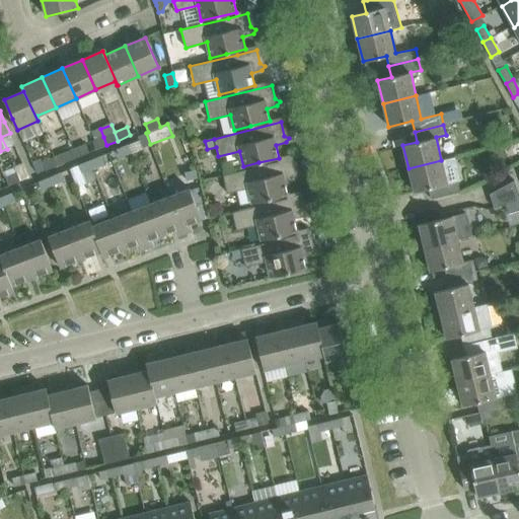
[(150,144),(146,133),(138,136),(143,147),(150,144)]
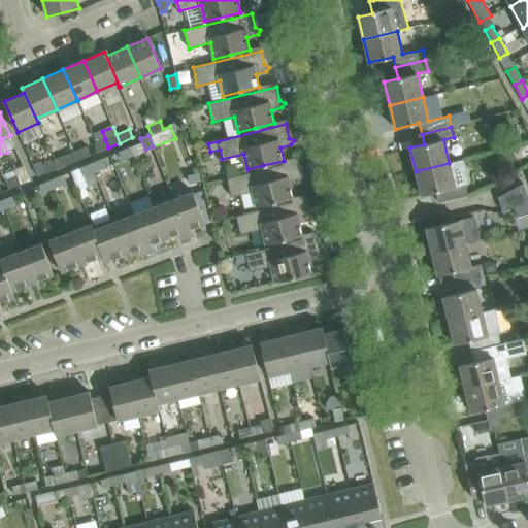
[(189,155),(195,153),(191,140),(185,142),(189,155)]
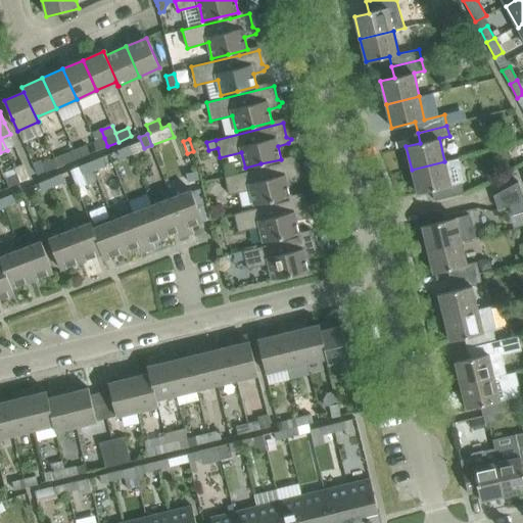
[(87,145),(74,150),(77,158),(90,153),(87,145)]
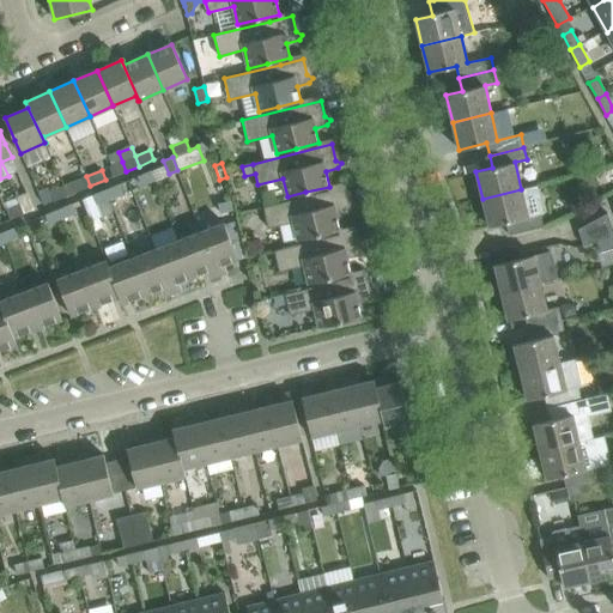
[(151,171),(138,176),(141,186),(155,180),(151,171)]
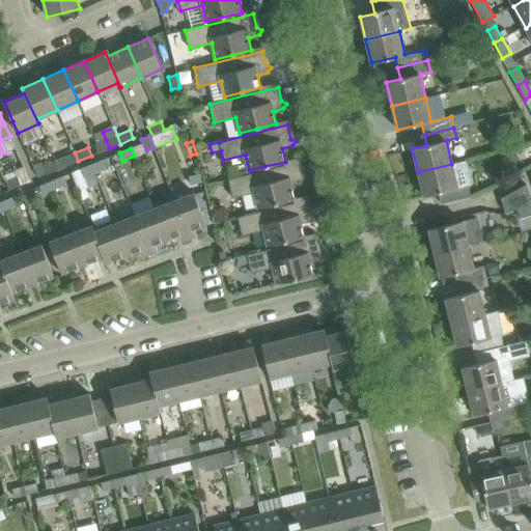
[(75,152),(54,162),(57,170),(78,161),(75,152)]
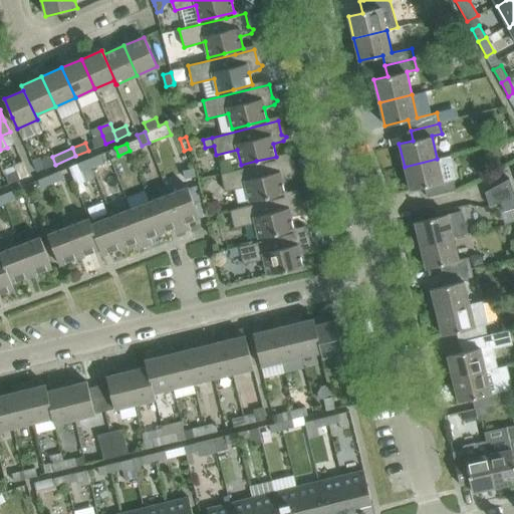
[(99,155),(88,160),(91,167),(102,162),(99,155)]
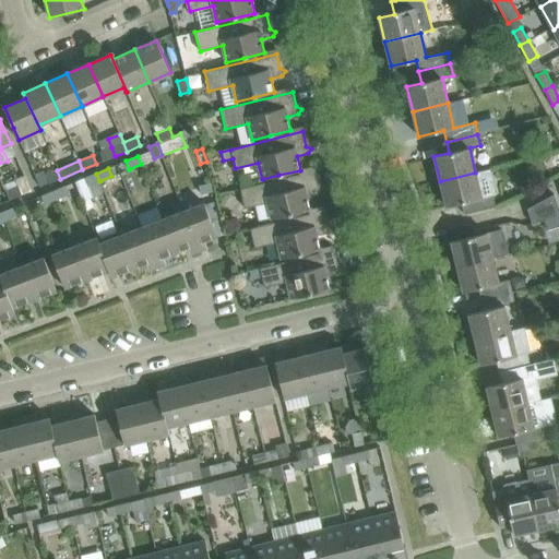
[(46,175),(49,183),(60,179),(57,170),(46,175)]
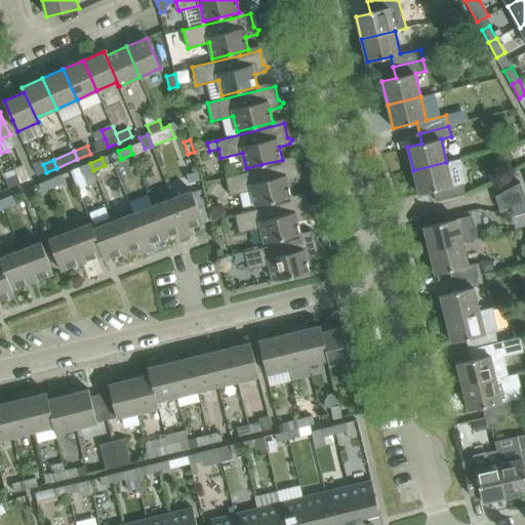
[(293,161),(273,165),(226,177),(230,196),(239,193),(243,208),(255,205),(255,206),(271,202),(291,197),(288,185),(298,182),(301,177),(296,174),(293,161)]
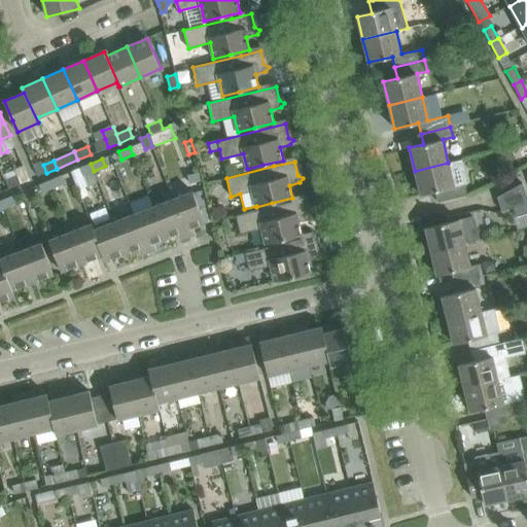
[(448,163),(415,171),(420,195),(434,191),(437,202),(466,195),(464,183),(453,185),(448,163)]
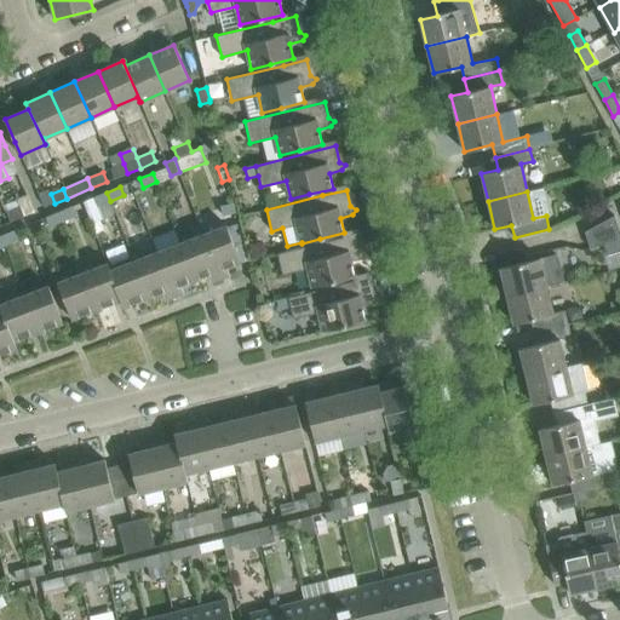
[(110,201),(107,193),(93,197),(95,199),(84,202),(92,223),(102,219),(98,207),(110,201)]
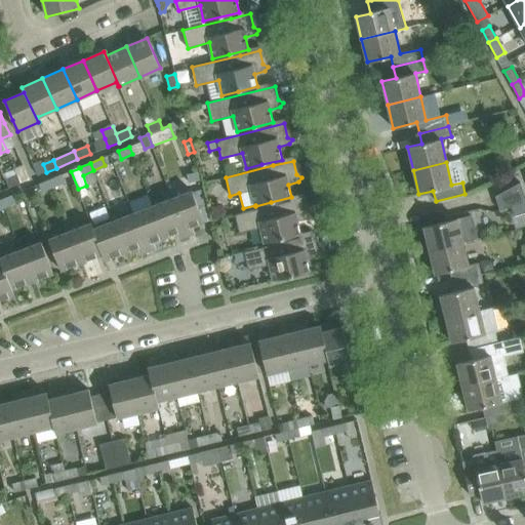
[(2,173),(5,179),(8,188),(30,179),(28,175),(18,178),(14,168),(2,173)]
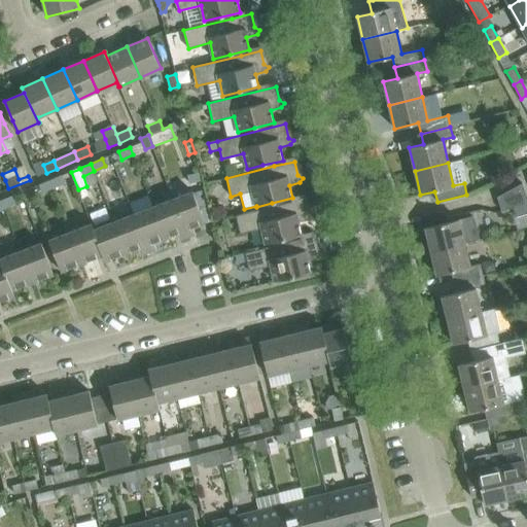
[(202,180),(200,172),(187,175),(189,183),(202,180)]
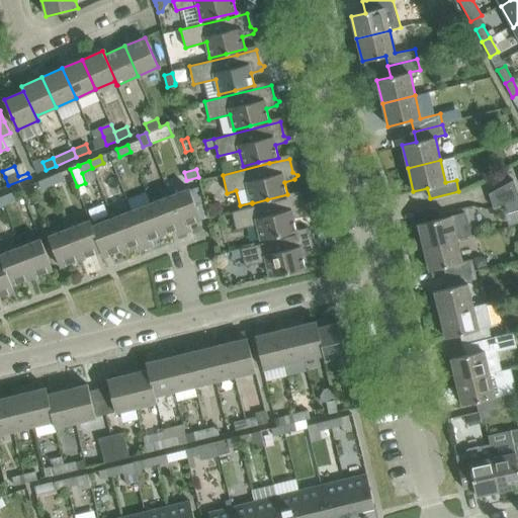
[(61,172),(49,177),(52,185),(64,180),(61,172)]
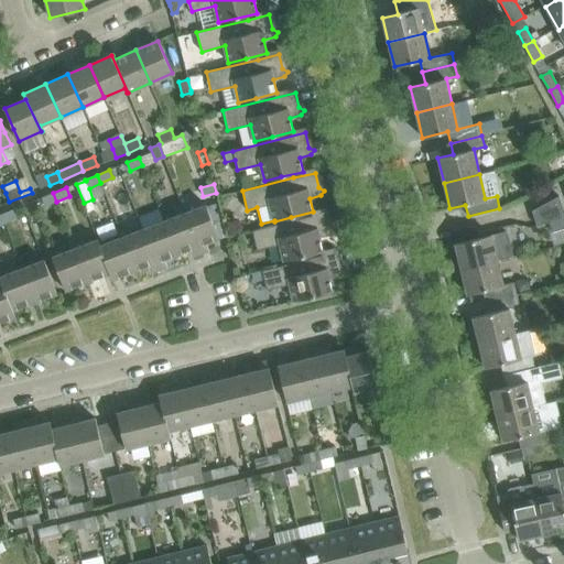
[(53,193),(41,198),(44,205),(45,206),(56,202),(53,193)]
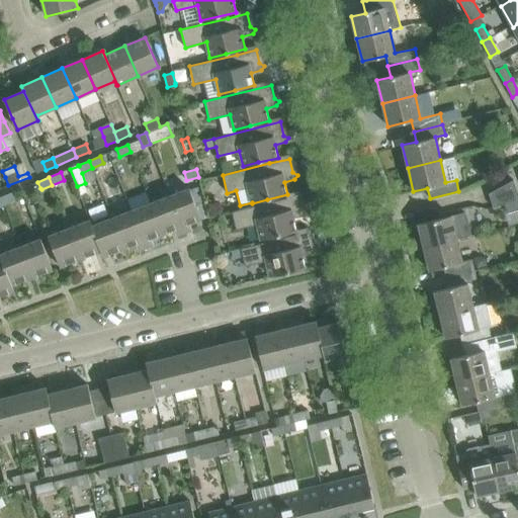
[(488,193),(493,207),(504,203),(507,213),(517,209),(517,194),(513,179),(488,193)]
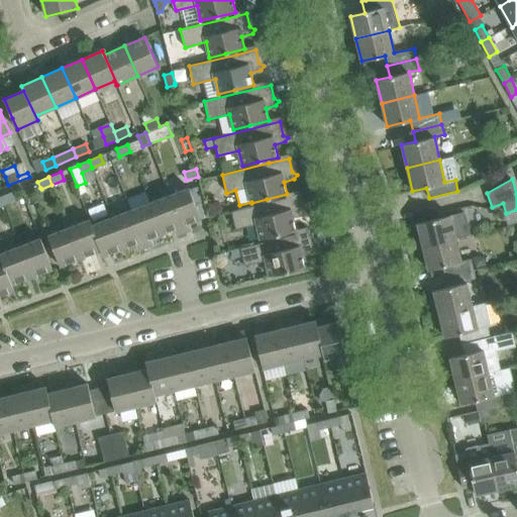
[(189,188),(169,195),(184,233),(192,229),(189,223),(201,219),(193,200),(189,188)]
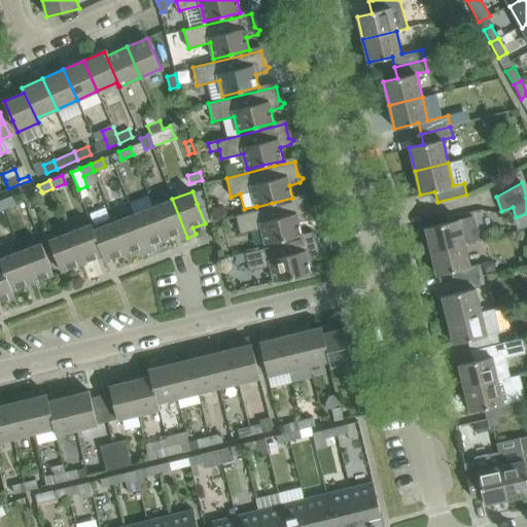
[(12,197),(0,201),(3,209),(15,204),(12,197)]
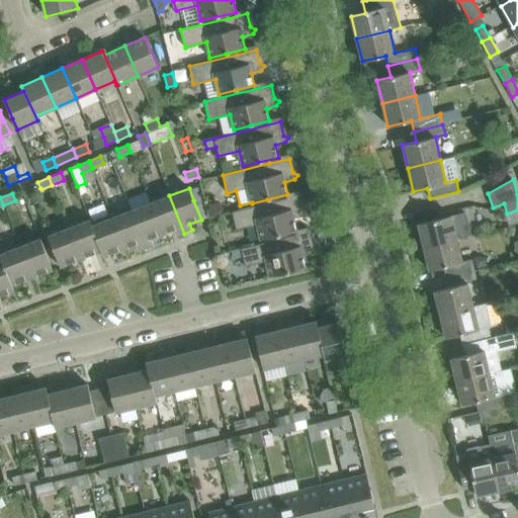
[(169,195),(150,203),(162,235),(173,230),(176,237),(184,234),(169,195)]
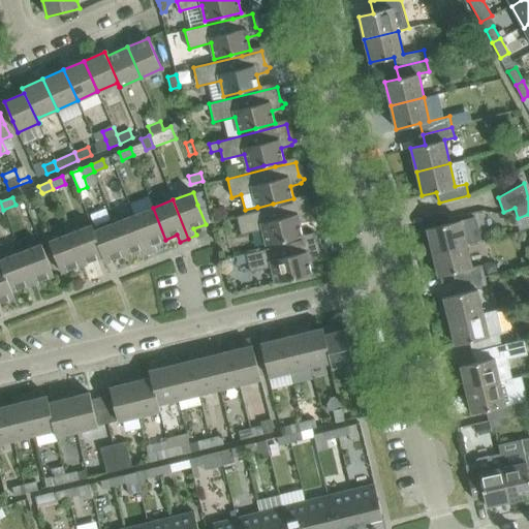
[(267,245),(282,241),(303,237),(300,223),(310,220),(313,216),(308,213),(305,199),(284,205),(237,216),(241,235),(262,229),(267,245)]
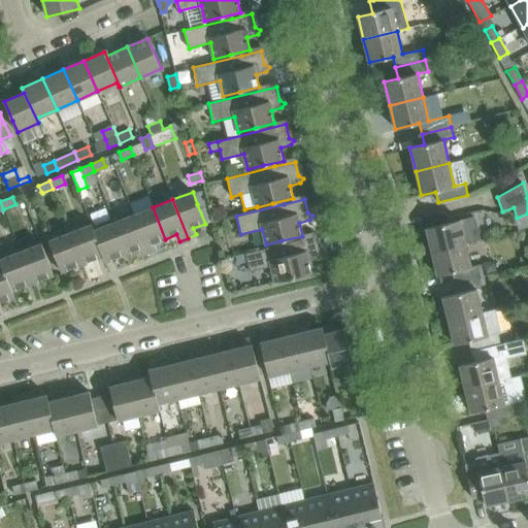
[(153,207),(132,215),(147,253),(156,250),(154,243),(165,239),(153,207)]
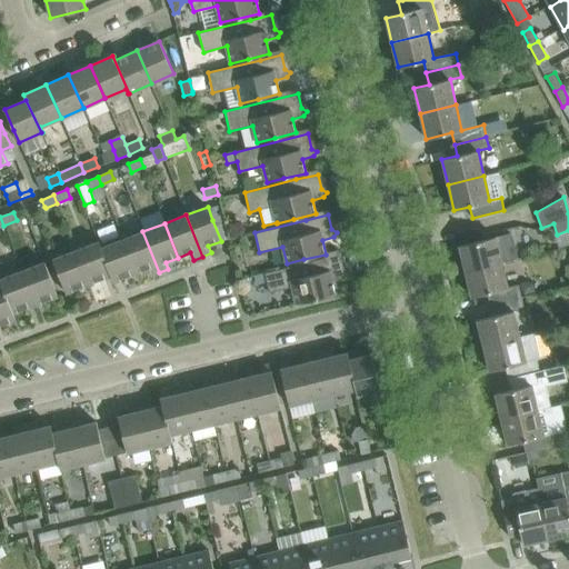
[(142,231),(121,240),(135,275),(148,269),(151,276),(159,272),(142,231)]
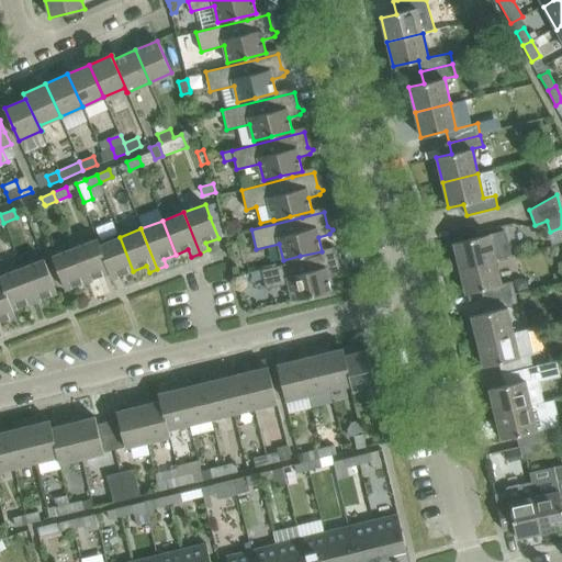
[(509,256),(504,231),(453,243),(460,268),(495,260),(495,259),(509,256)]
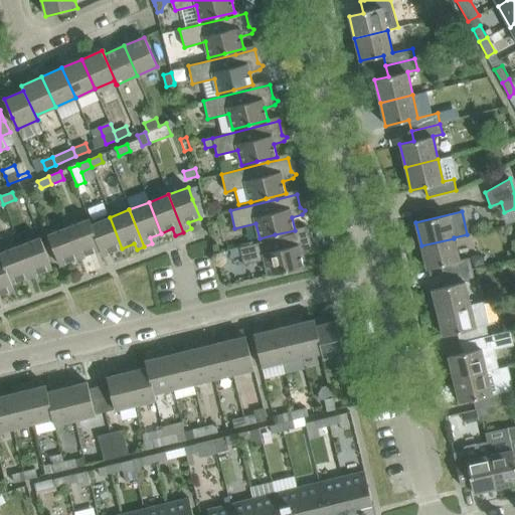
[(91,224),(100,250),(102,255),(122,248),(110,217),(92,224),(91,224)]
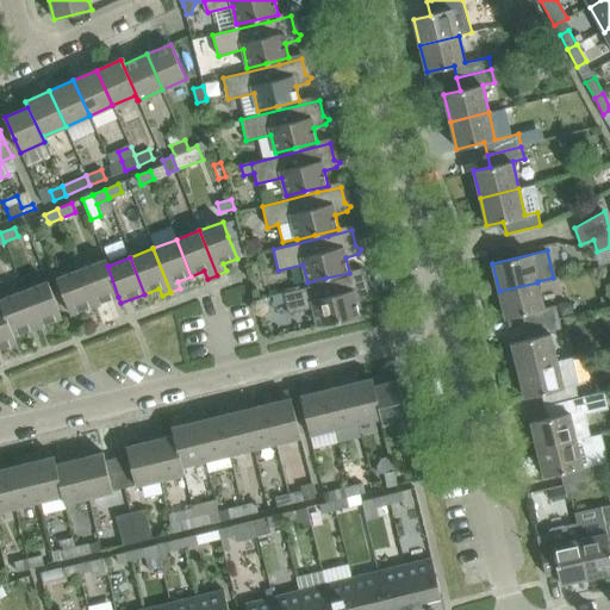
[(105,260),(80,268),(94,305),(118,297),(105,260)]
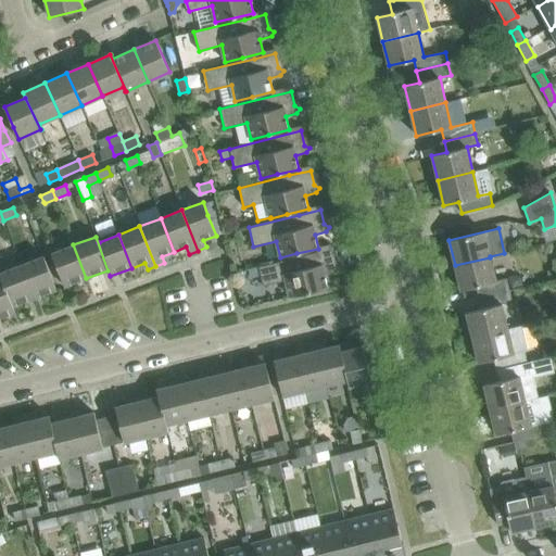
[(51,253),(57,266),(64,287),(86,278),(73,244),(51,253)]
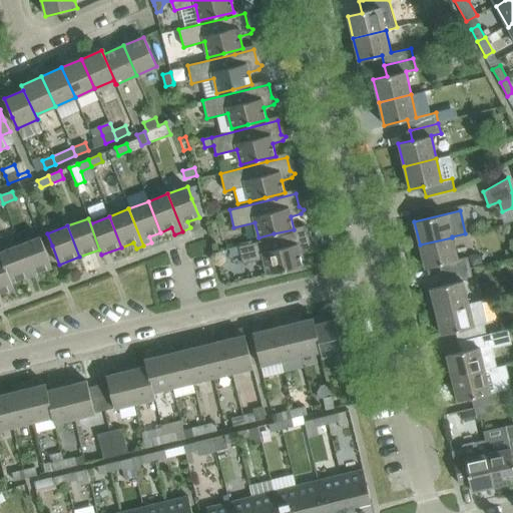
[(304,229),(238,246),(240,254),(242,264),(264,259),(268,274),(303,266),(300,252),(310,250),(313,245),(308,243),(304,229)]
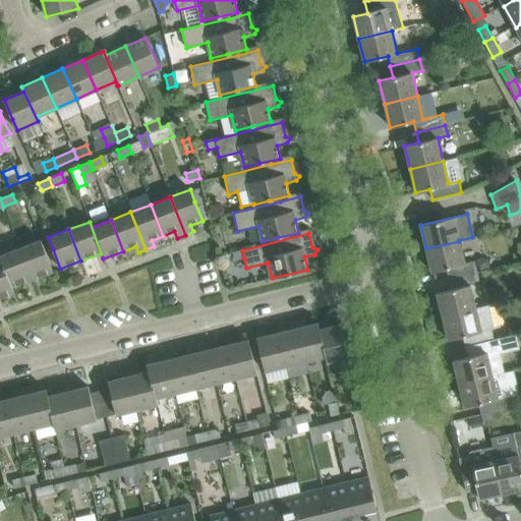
[(41,240),(20,247),(33,280),(53,272),(41,240)]
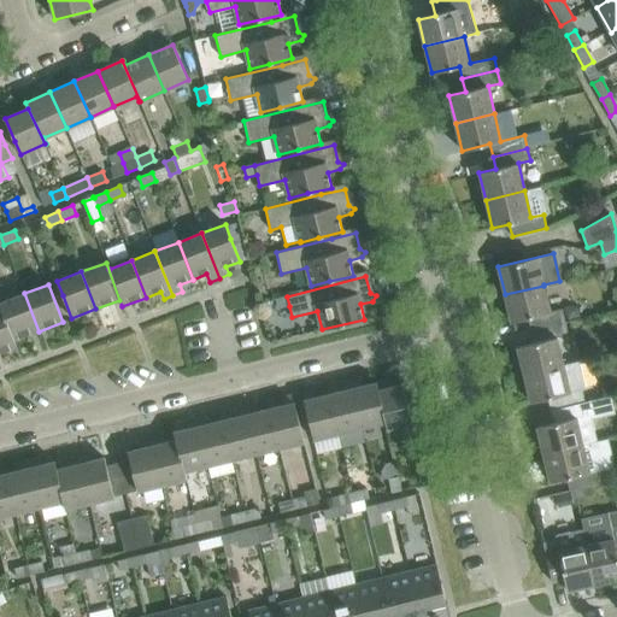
[(544,286),(505,294),(511,322),(528,317),(532,330),(565,323),(563,309),(551,312),(544,286)]
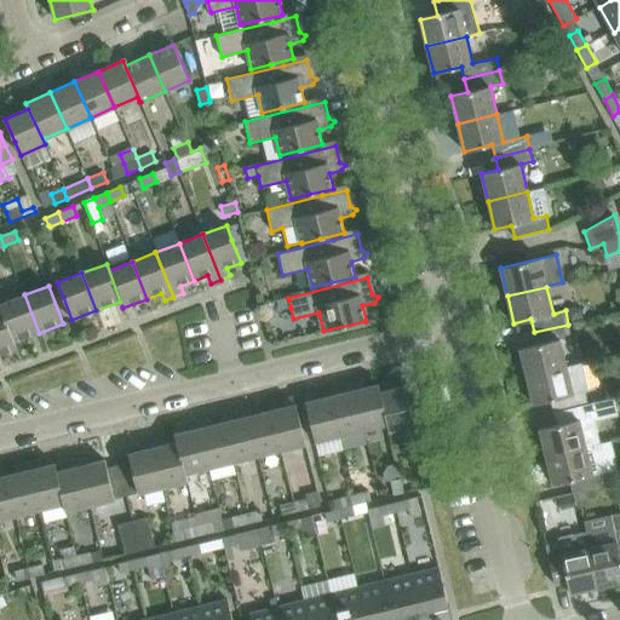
[(39,333),(24,294),(0,303),(0,304),(15,342),(39,333)]
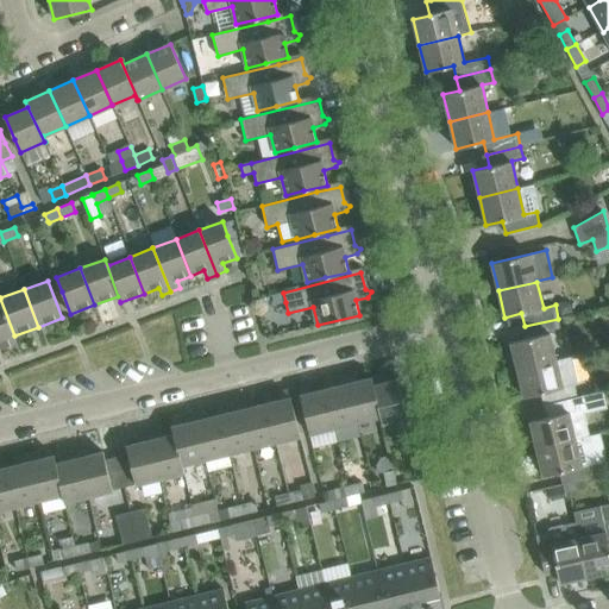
[(283,293),(271,295),(274,305),(286,302),(283,293)]
